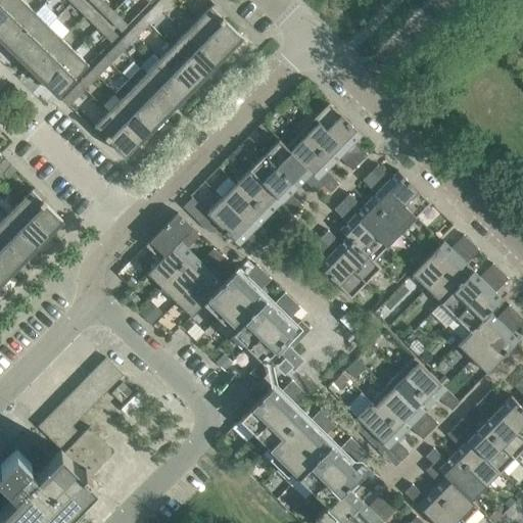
[(0,38),(4,43),(35,12),(22,0),(20,0),(0,21),(0,38)]
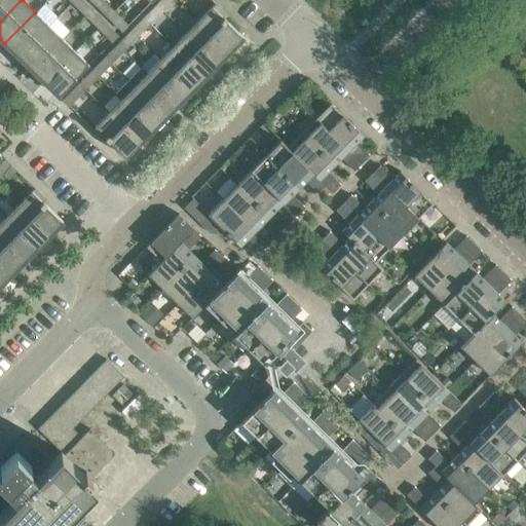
[(0,0),(0,22),(21,0),(0,0)]
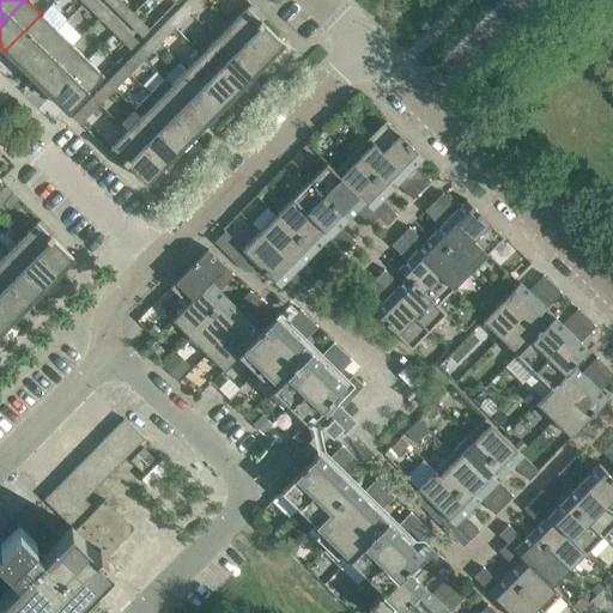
[(105,11),(95,0),(85,0),(83,2),(98,17),(105,11)]
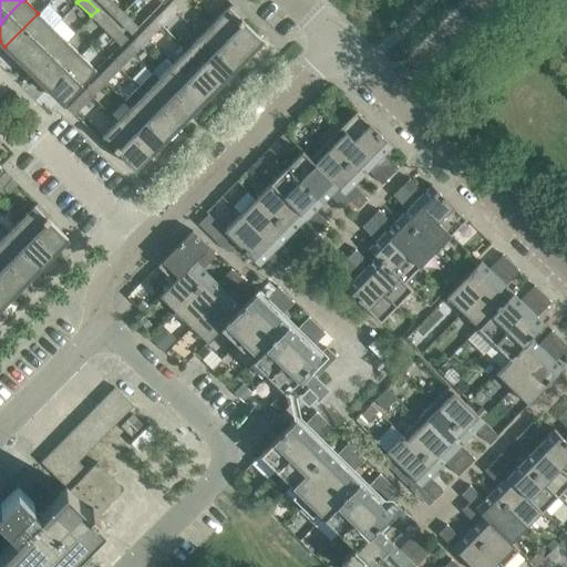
[(116,19),(122,12),(110,0),(106,0),(102,4),(116,19)]
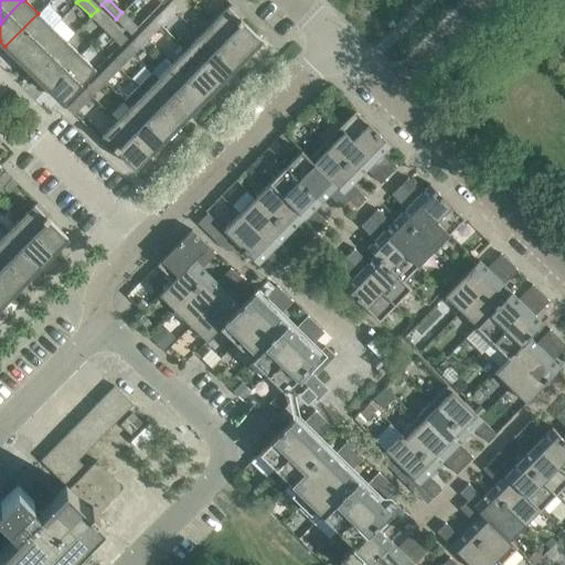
[(172,0),(168,4),(174,11),(184,0),(172,0)]
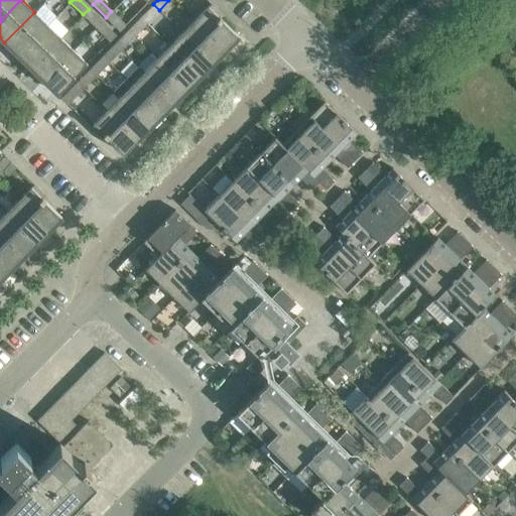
[(159,10),(153,4),(140,17),(146,23),(159,10)]
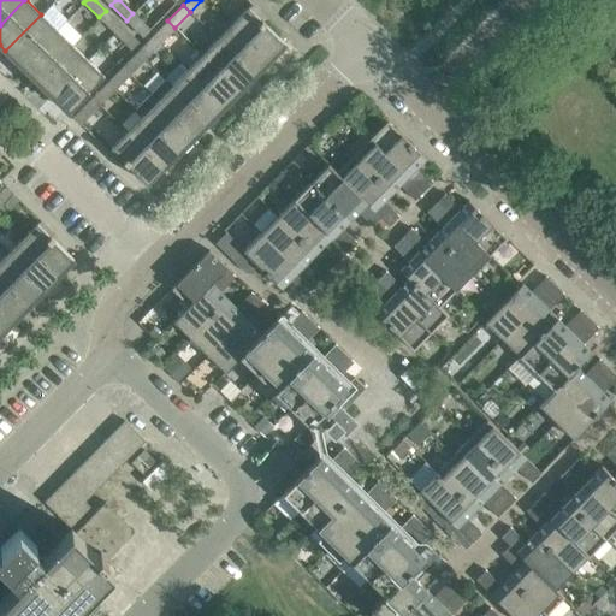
[(248,7),(232,24),(270,59),(285,43),(265,23),(262,21),(265,18),(255,9),(256,9),(253,5),(249,9),(248,7)]
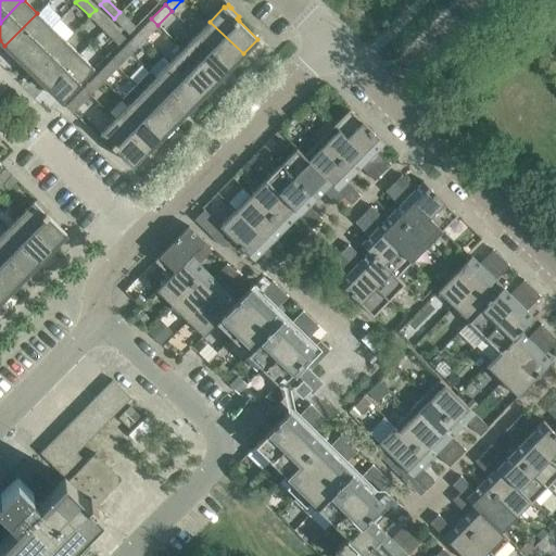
[(103,29),(110,23),(96,10),(89,15),(103,29)]
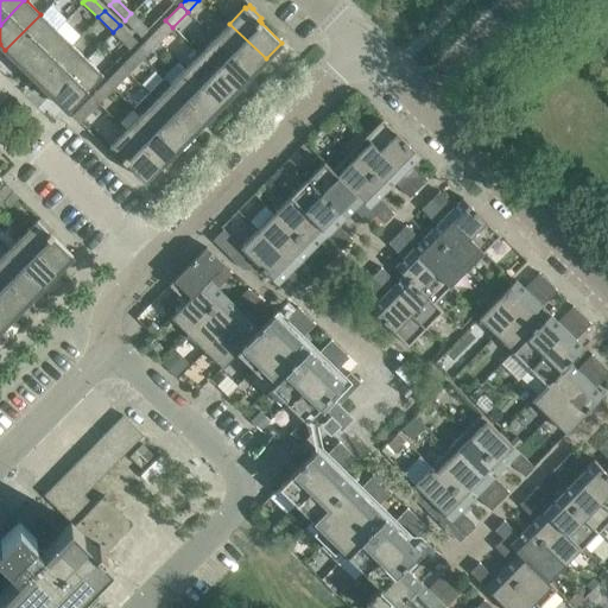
[(195,19),(188,12),(178,21),(185,29),(195,19)]
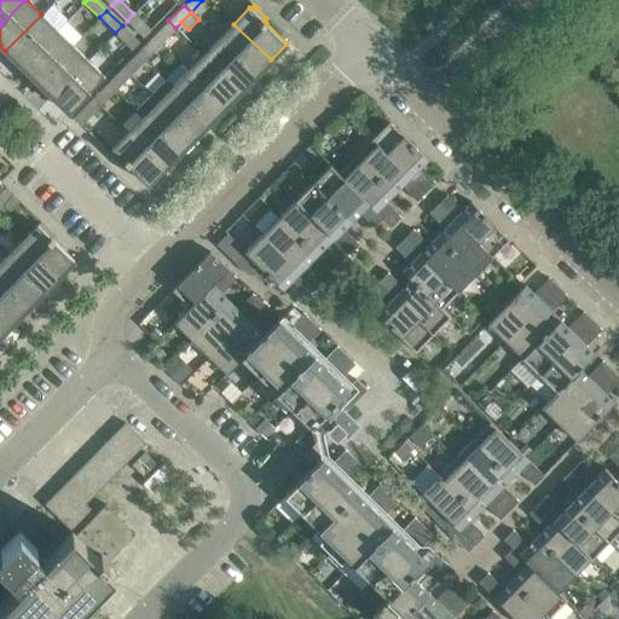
[(150,29),(133,13),(127,21),(143,36),(150,29)]
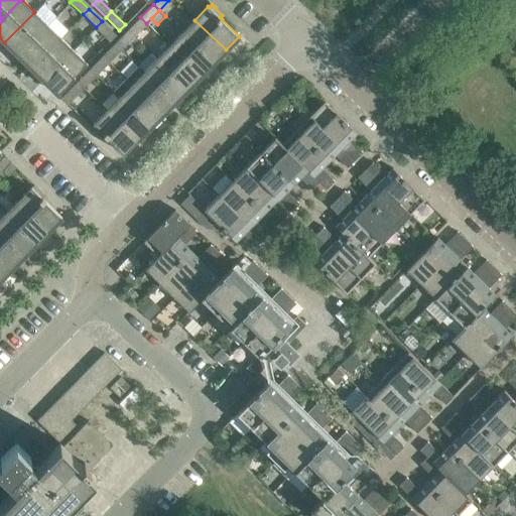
[(47,25),(34,12),(4,42),(17,55),(47,25)]
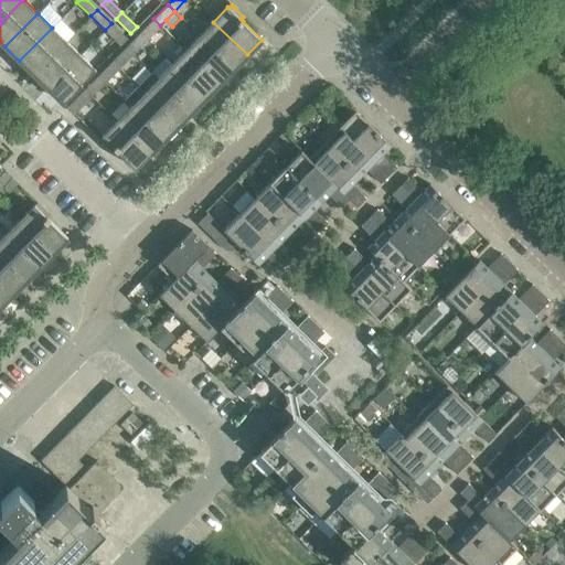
[(153,19),(140,33),(147,40),(160,25),(153,19)]
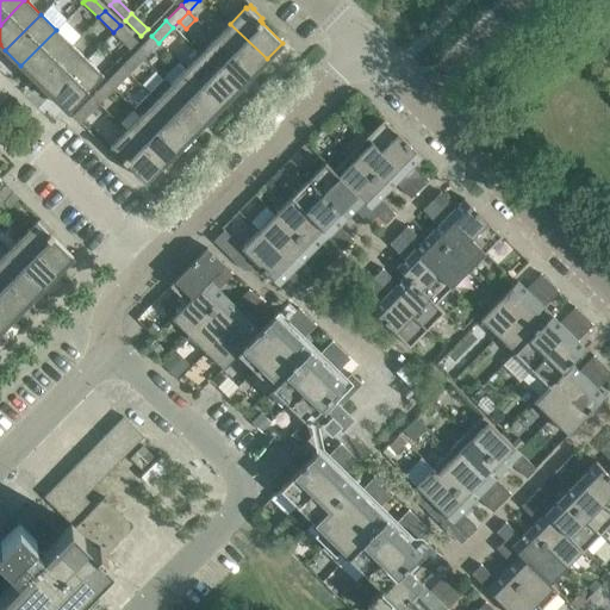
[(251,74),(267,58),(230,24),(216,38),(251,74)]
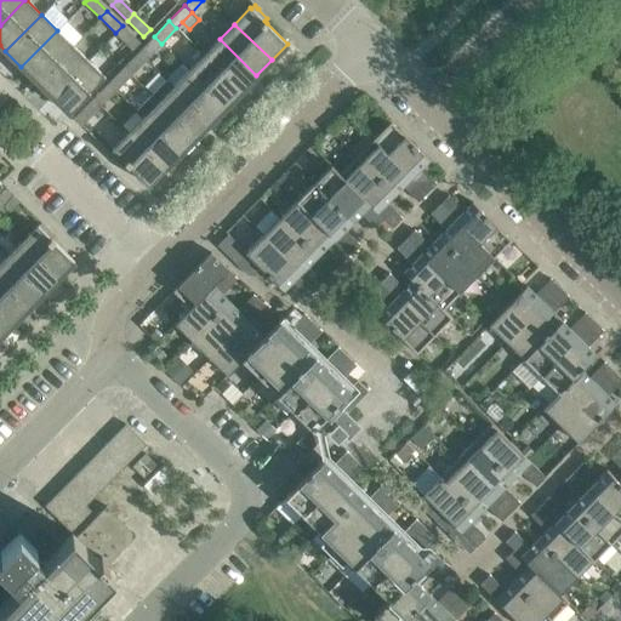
[(138,41),(123,26),(115,33),(132,49),(138,41)]
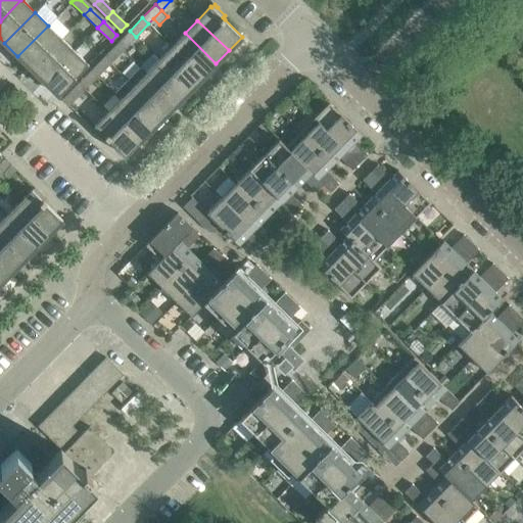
[(31,68),(61,38),(48,26),(17,56),(31,68)]
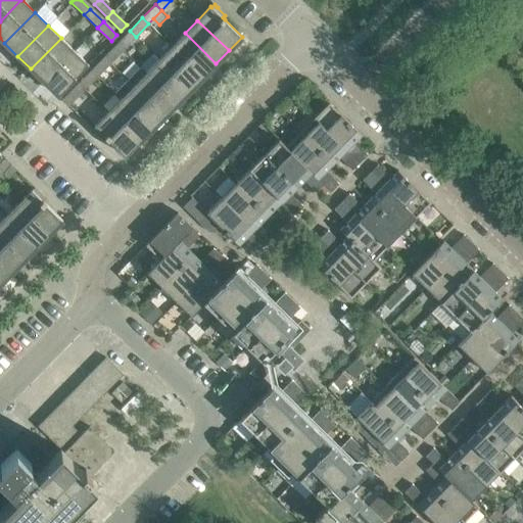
[(136,37),(130,31),(116,44),(123,50),(136,37)]
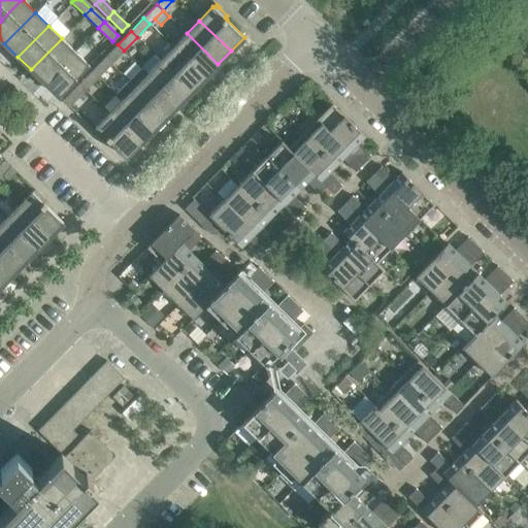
[(204,77),(218,64),(187,33),(173,46),(204,77)]
